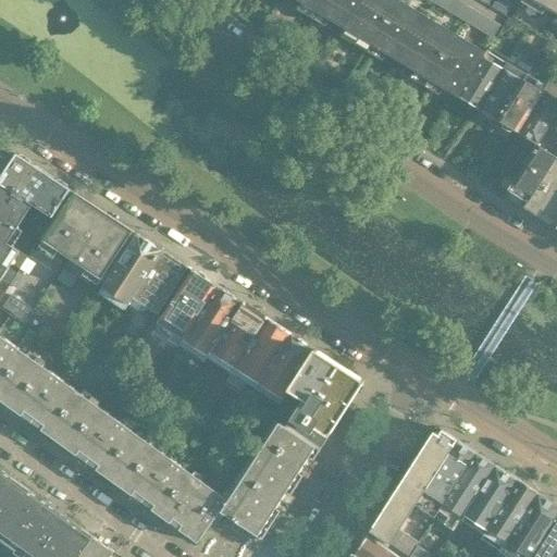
[(359,0),(296,0),(343,28),(359,0)]
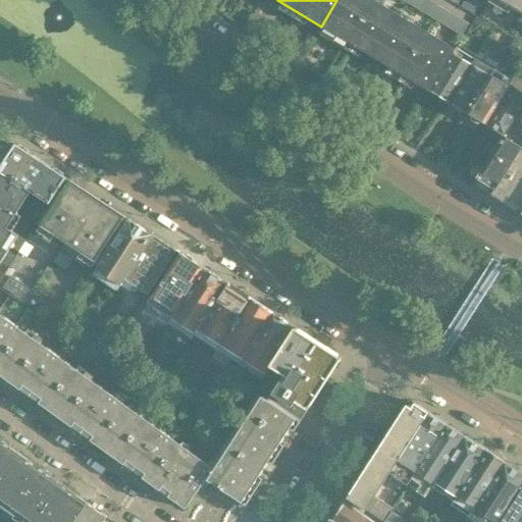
[(402,15),(375,0),(336,0),(321,27),(376,59),(402,15)]
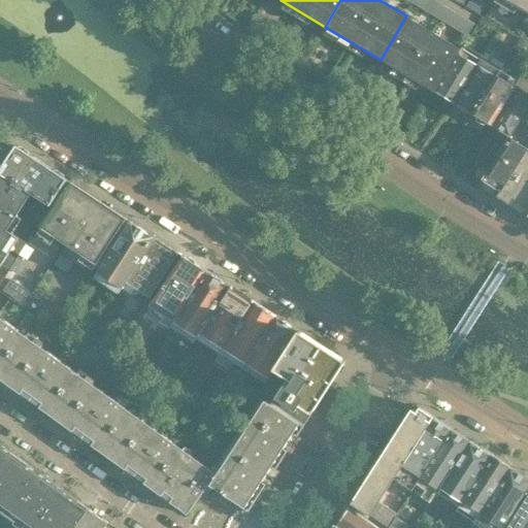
[(473,25),(433,0),(406,0),(467,36),(473,25)]
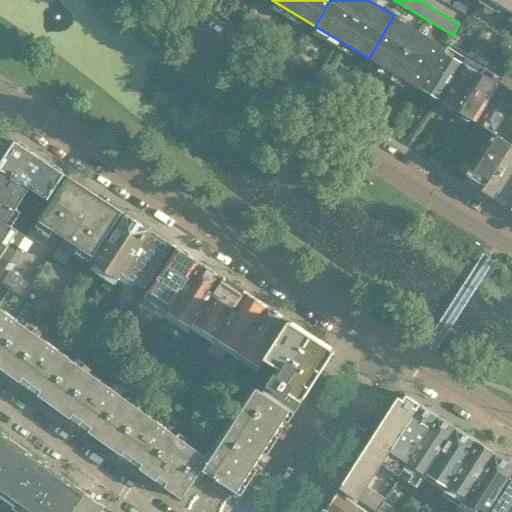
[(511,0),(487,0),(511,13),(511,0)]
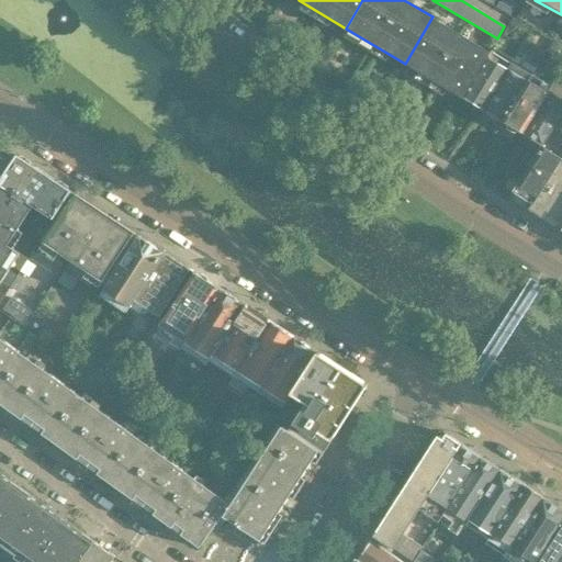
[(492,52),(433,17),(405,64),(464,100),(489,56),(492,52)]
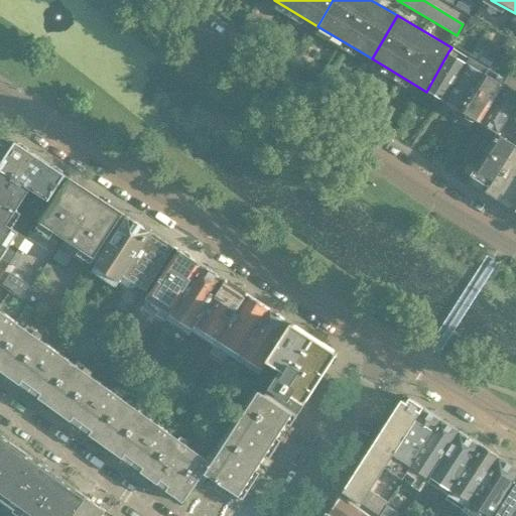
[(468,22),(487,33),(490,26),(472,15),(468,22)]
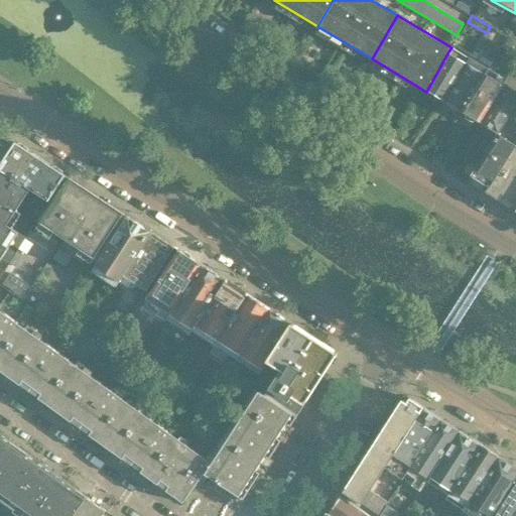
[(515,41),(505,35),(501,42),(505,44),(502,49),(515,57),(515,41)]
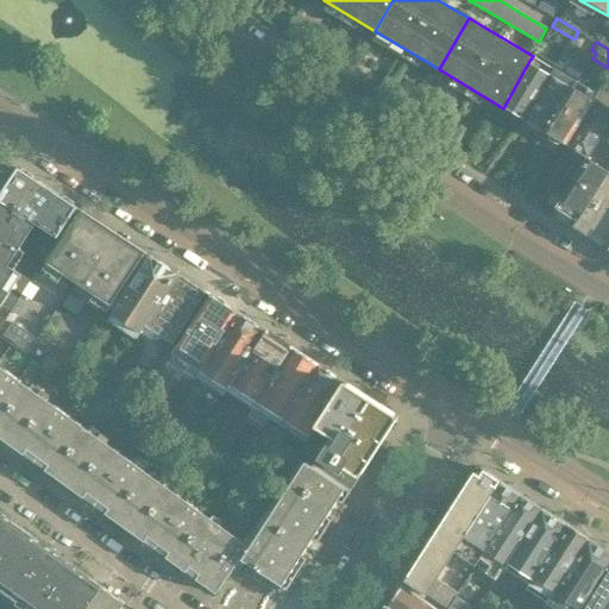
[(533,56),(529,61),(503,108),(523,120),(553,69),(533,56)]
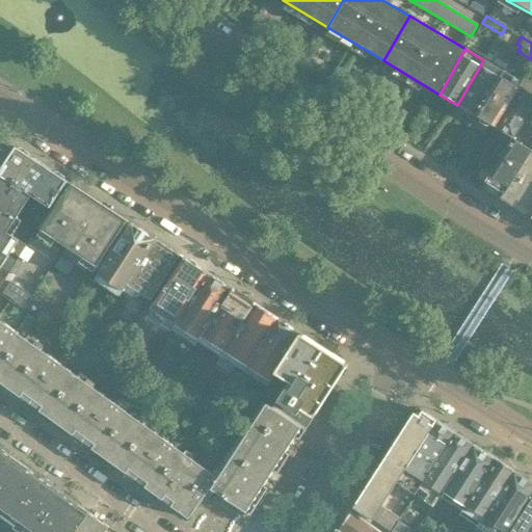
[(483,60),(457,105),(476,116),(500,76),(502,71),(484,60),(483,60)]
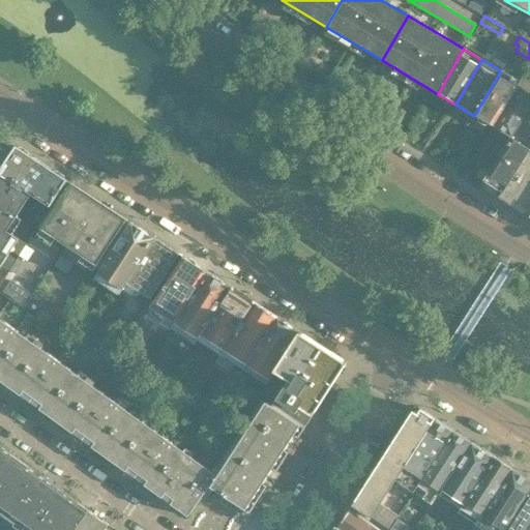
[(500,70),(498,76),(474,116),(477,118),(477,121),(484,126),(488,124),(493,127),(520,83),(500,70)]
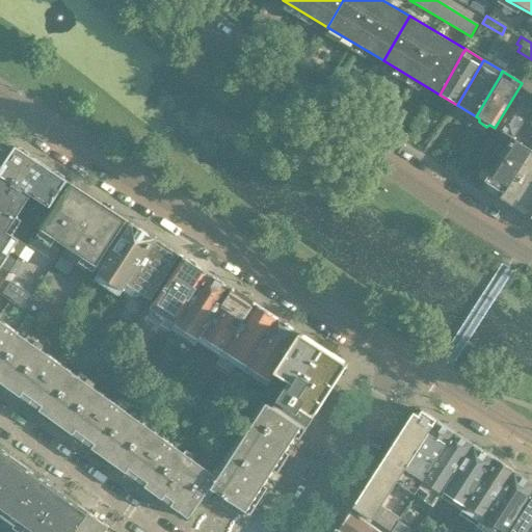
[(522,83),(495,128),(511,138),(531,106),(531,79),(526,76),(522,83)]
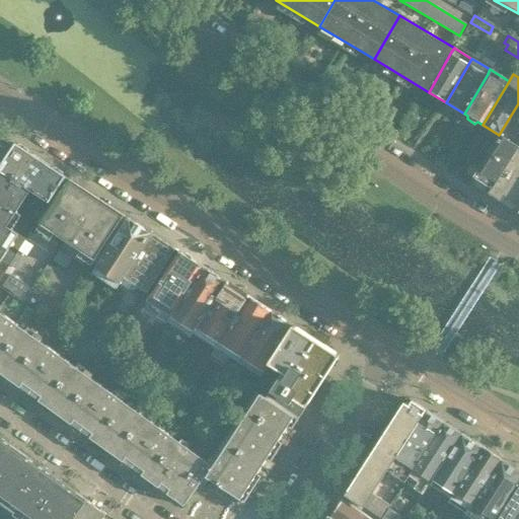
[(518,147),(499,135),(472,177),(491,189),(487,194),(501,202),(504,197),(508,199),(507,206),(518,213),(518,211),(518,147)]
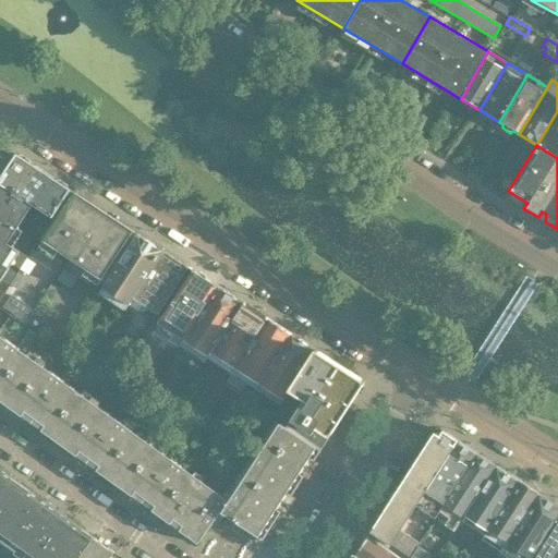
[(44,172),(16,155),(0,180),(0,184),(25,201),(44,172)]
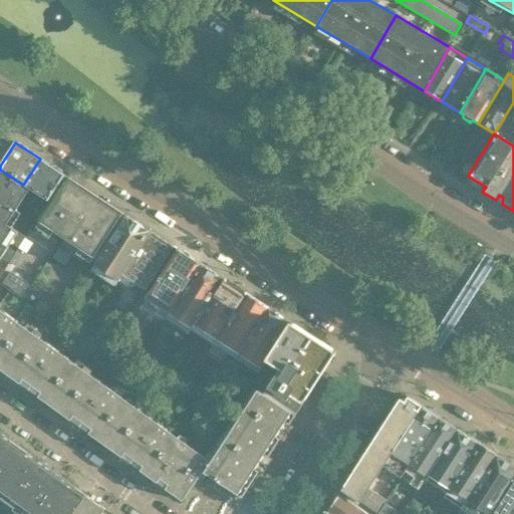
[(68,178),(40,159),(23,185),(29,189),(47,201),(51,204),(68,178)]
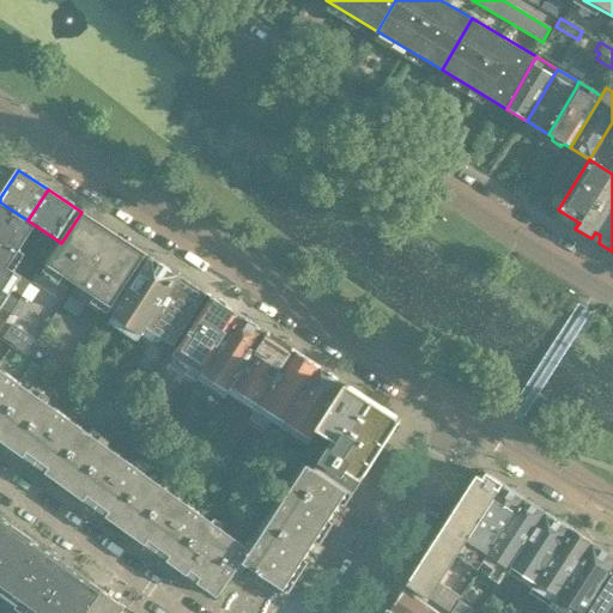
[(28,220),(0,202),(0,250),(13,260),(35,225),(28,220)]
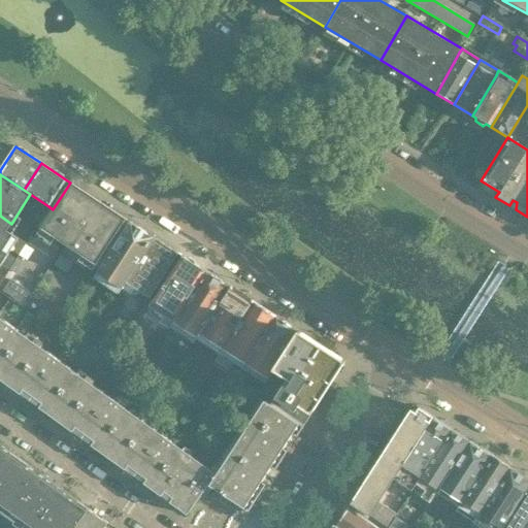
[(96,265),(126,219),(70,183),(53,209),(40,228),(96,265)]
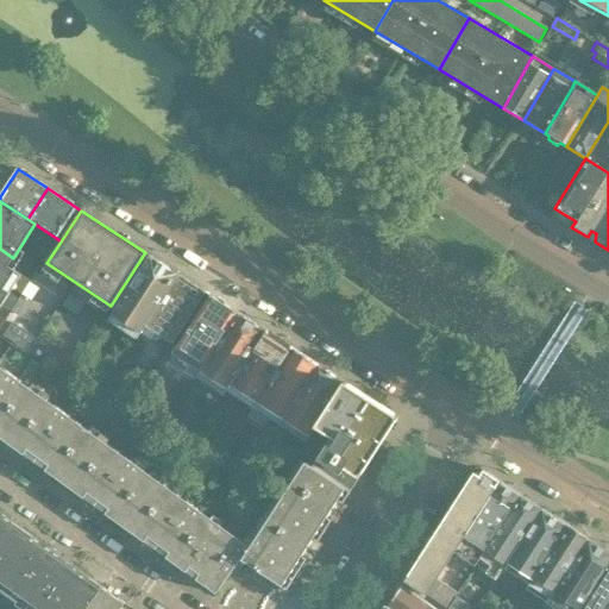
[(0,249),(0,307),(1,306),(10,312),(19,299),(10,293),(12,288),(22,294),(30,281),(8,267),(13,258),(0,249)]
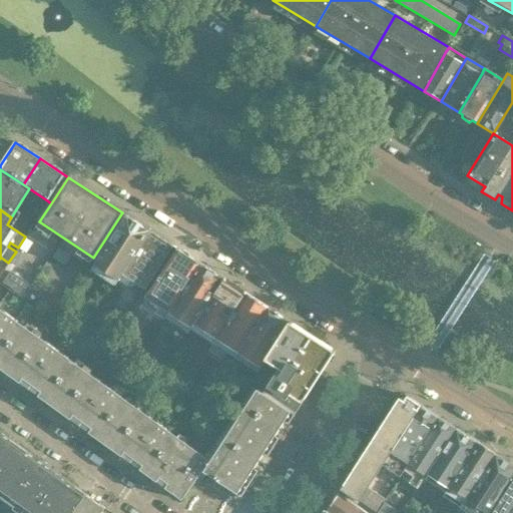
[(122,212),(93,258),(97,261),(94,265),(118,281),(149,231),(150,231),(122,212)]
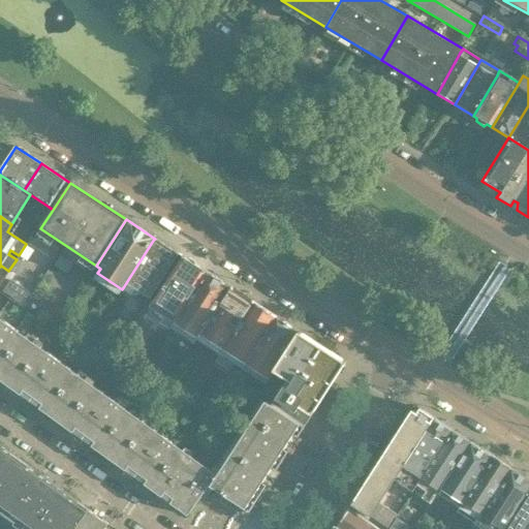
[(179,253),(155,239),(154,239),(122,289),(145,305),(179,253)]
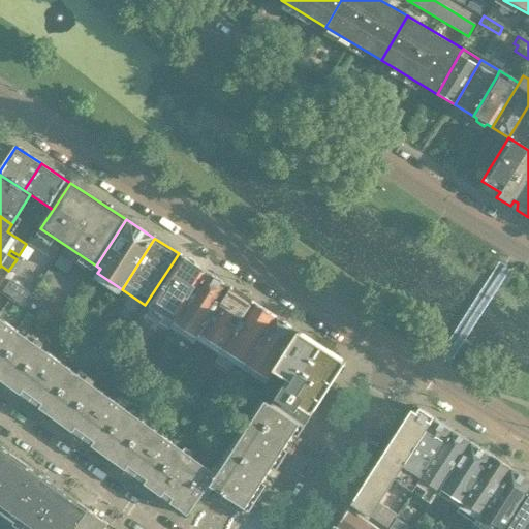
[(169,329),(206,272),(183,256),(153,301),(168,311),(161,322),(169,329)]
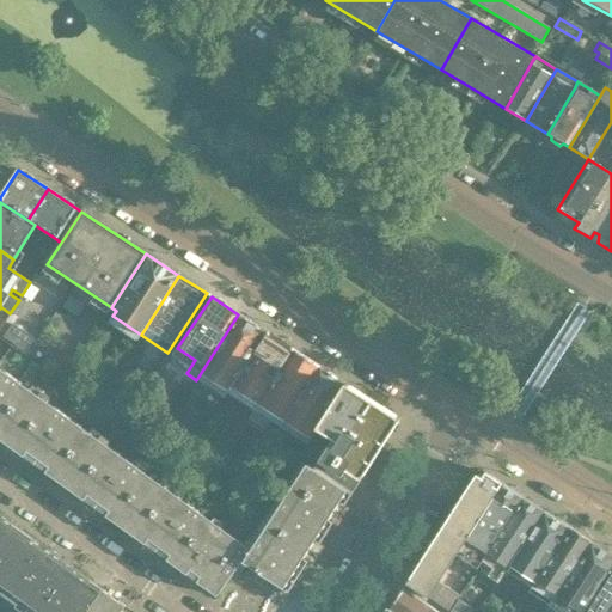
[(233,385),(267,332),(239,313),(238,314),(196,380),(225,398),(227,392),(233,385)]
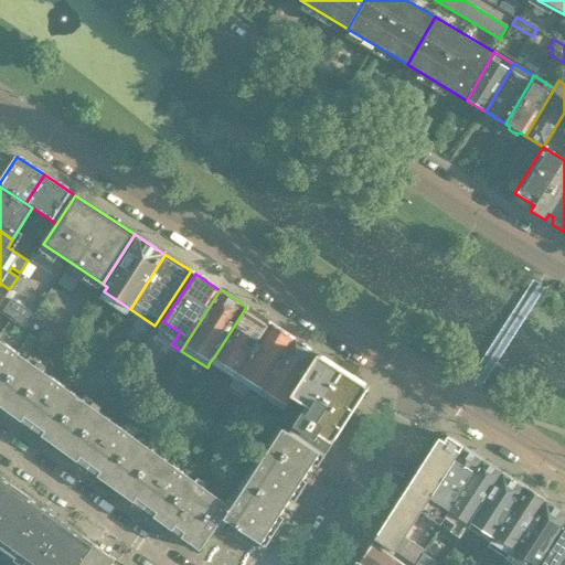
[(235,379),(272,322),(246,307),(215,355),(232,365),(226,373),(235,379)]
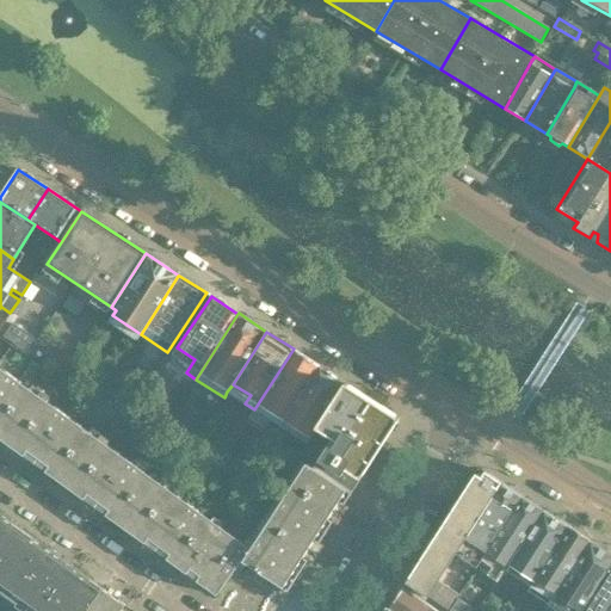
[(281,426),(285,419),(319,365),(294,349),(254,409),(250,417),(265,429),(271,419),(281,426)]
